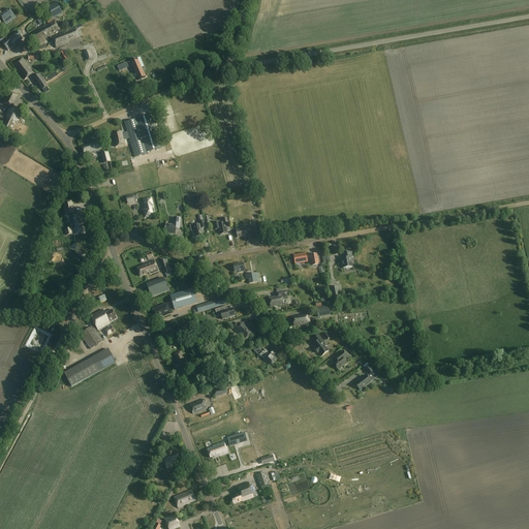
[(4,0),(0,3),(0,7),(3,11),(12,3),(9,0),(4,0)]
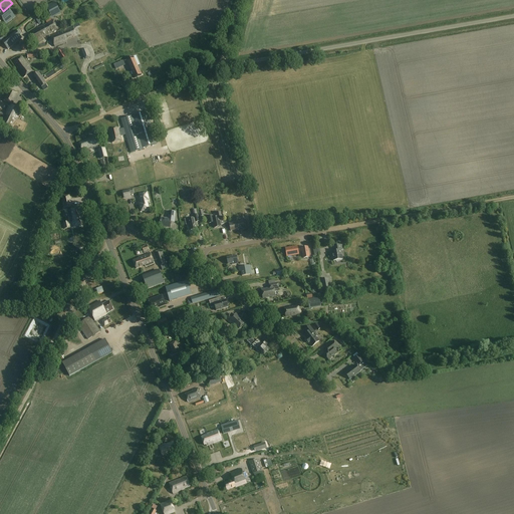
[(61,14),(54,2),(46,6),(52,19),(61,14)]
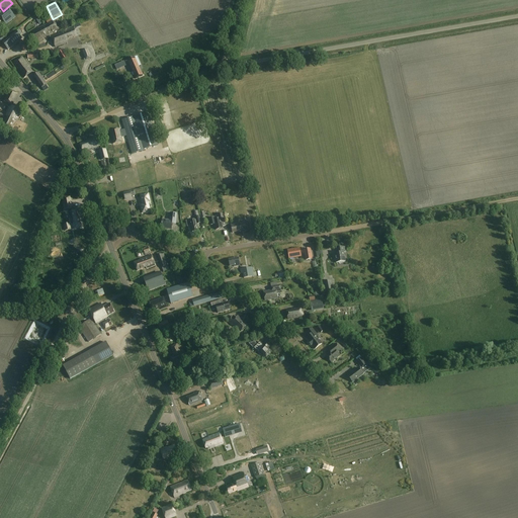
[(16,17),(9,9),(0,15),(0,16),(6,25),(16,17)]
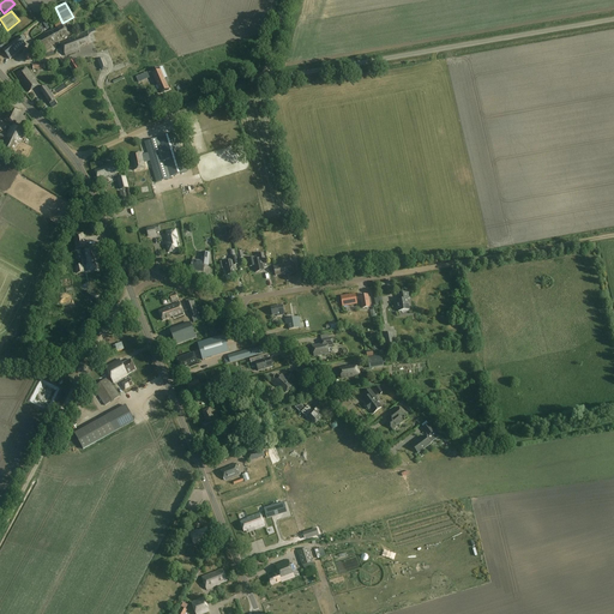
[(65,24),(53,31),(59,42),(65,37),(65,38),(72,35),(65,24)]
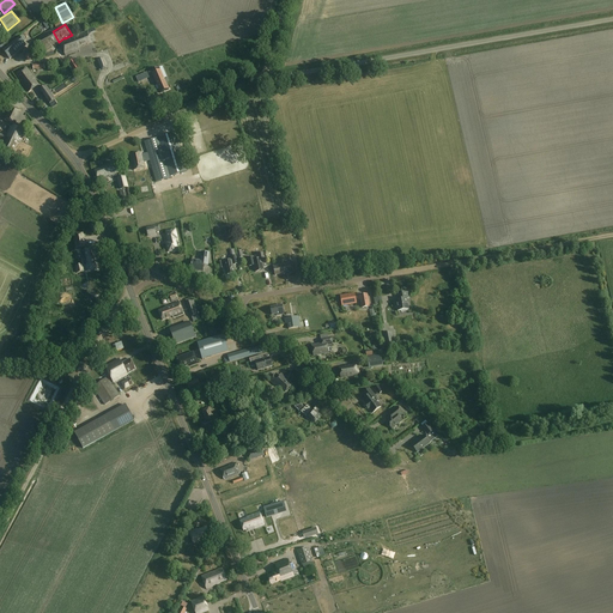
[(127,55),(116,24),(108,26),(108,28),(87,34),(87,32),(74,38),(61,43),(66,56),(80,50),(79,47),(93,41),(97,53),(108,49),(113,61),(127,55)]
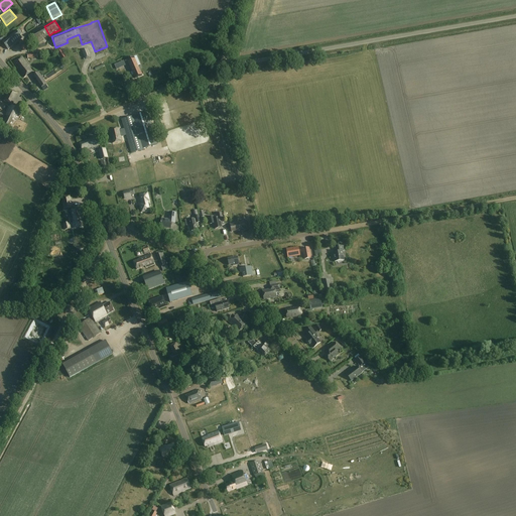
[(43,38),(49,35),(44,26),(43,25),(30,32),(37,44),(44,40),(43,38)]
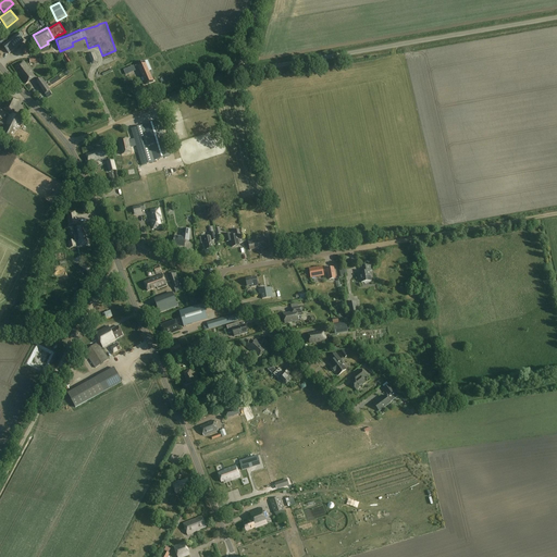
[(24,37),(20,33),(3,46),(9,53),(23,42),(21,39),(24,37)]
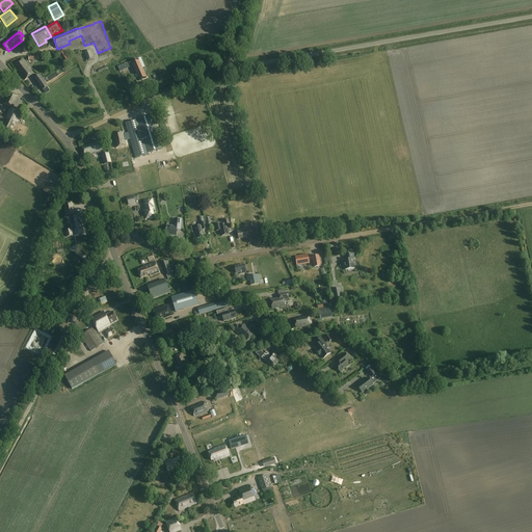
[(117,52),(120,57),(138,51),(136,46),(117,52)]
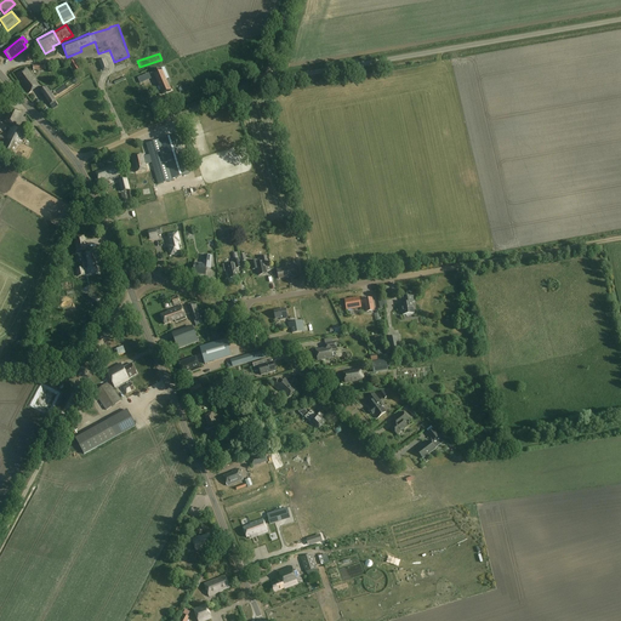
[(109,69),(104,60),(97,62),(98,66),(100,64),(101,68),(100,69),(101,72),(102,72),(103,72),(109,69)]
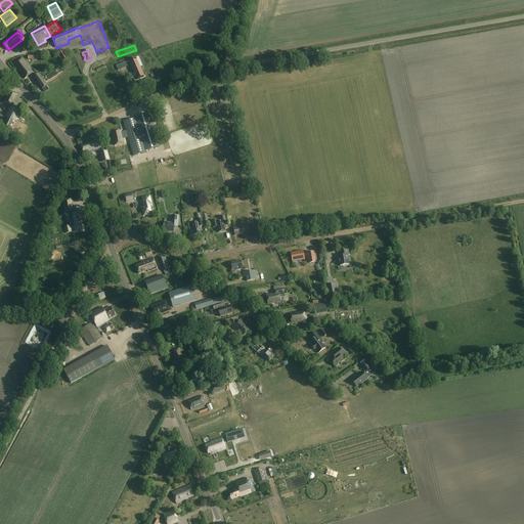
[(68,58),(63,51),(58,53),(63,61),(68,58)]
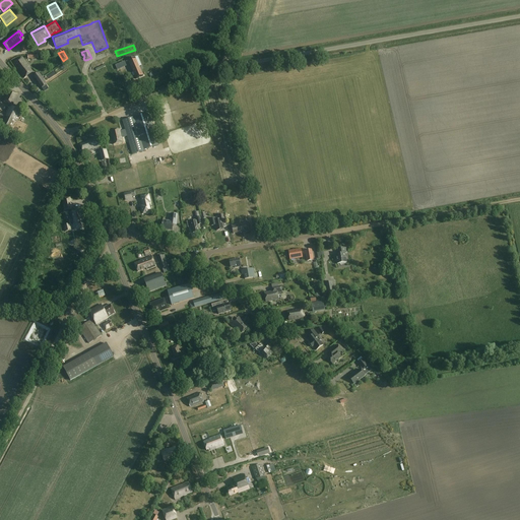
[(33,72),(22,57),(14,63),(20,70),(19,71),(24,78),(33,72)]
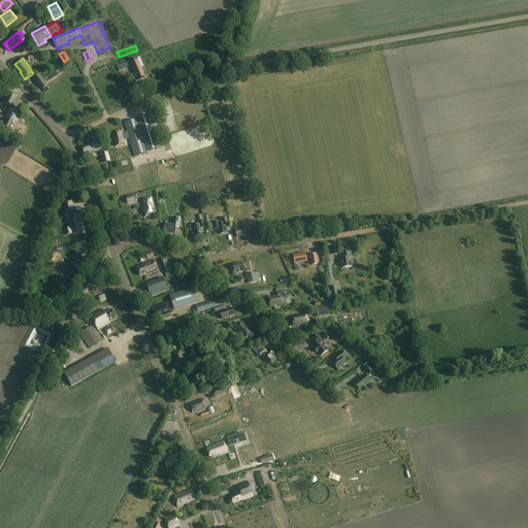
[(137,59),(130,61),(138,80),(145,77),(143,73),(137,59)]
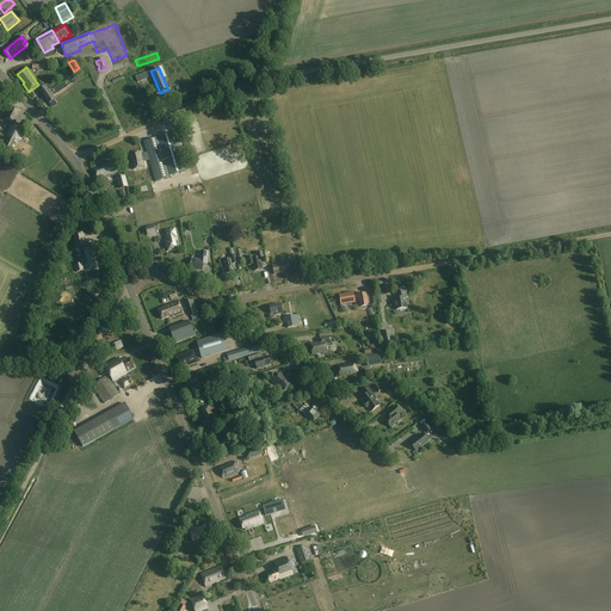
[(51,90),(48,85),(45,86),(44,85),(39,88),(53,107),(57,105),(49,92),(51,90)]
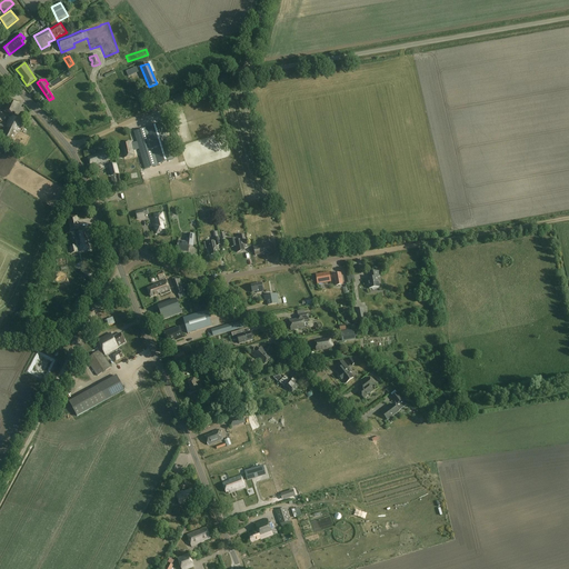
[(12,116),(13,116),(20,103),(11,99),(7,108),(3,106),(1,110),(12,116)]
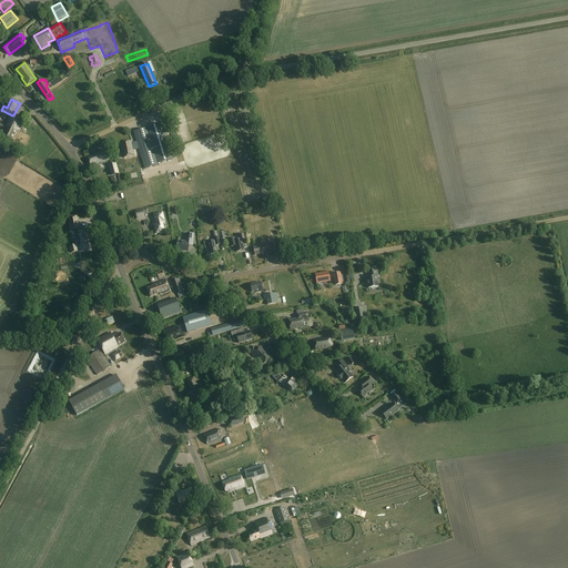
[(13,115),(12,115),(6,128),(7,128),(2,138),(11,143),(17,132),(18,132),(23,121),(13,115)]
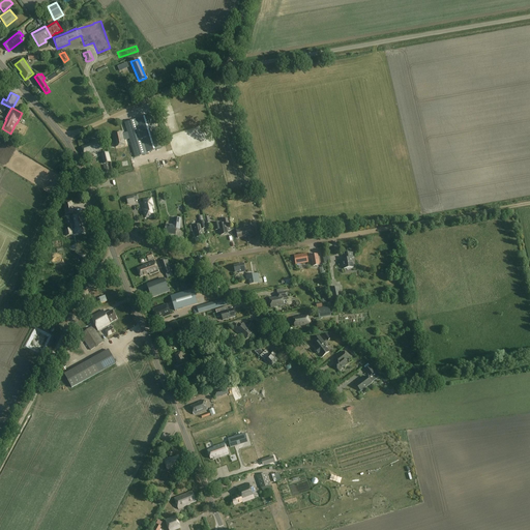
[(162,148),(152,115),(125,123),(128,134),(123,135),(122,131),(113,134),(116,147),(125,145),(124,139),(129,138),(136,157),(139,168),(155,163),(152,151),(162,148)]
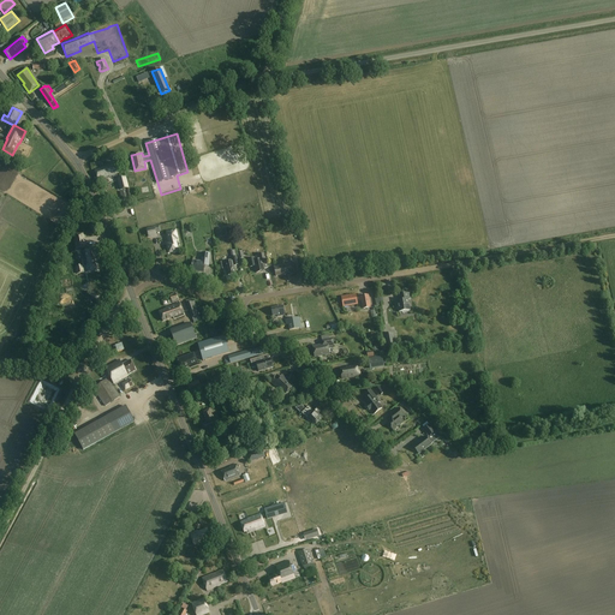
[(117,174),(113,162),(108,165),(108,166),(95,171),(99,180),(111,175),(111,177),(117,174)]
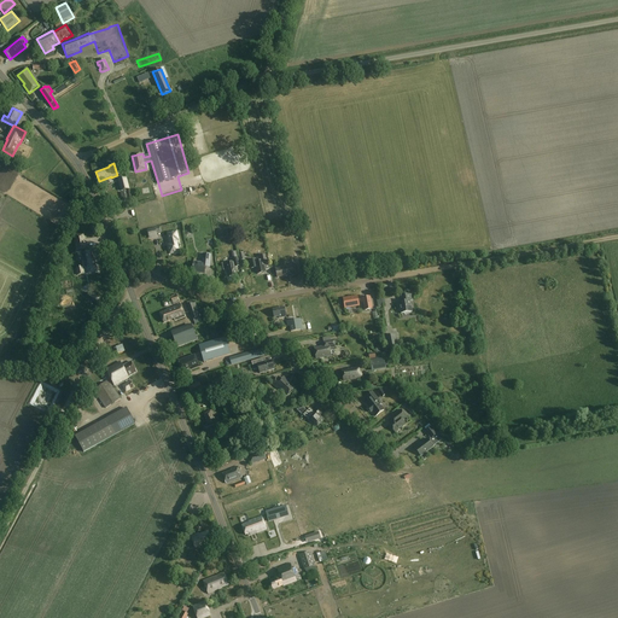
[(129,190),(127,179),(118,180),(121,191),(129,190)]
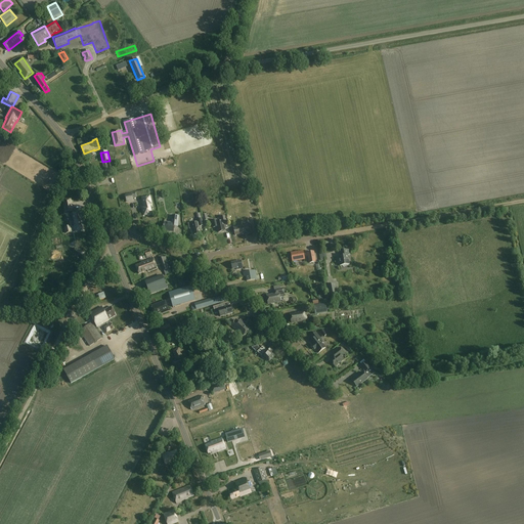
[(135,193),(125,195),(126,199),(127,202),(130,202),(133,201),(133,198),(136,197),(135,193)]
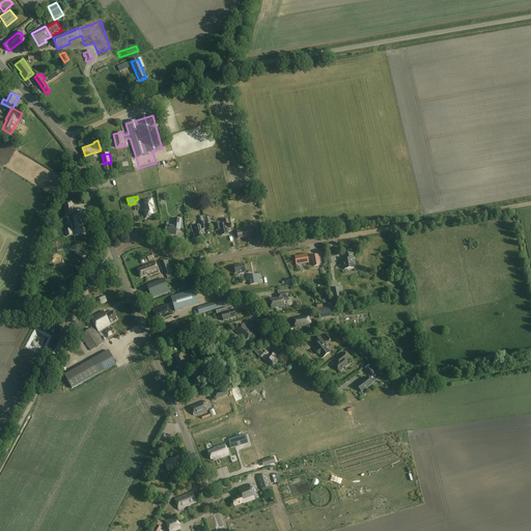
[(154,206),(151,199),(144,200),(145,205),(146,205),(147,211),(144,211),(146,219),(154,217),(151,206),(154,206)]
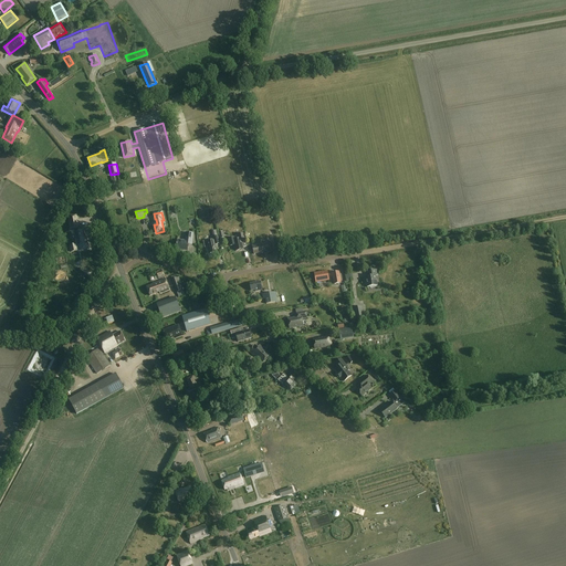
[(79,229),(76,215),(64,217),(65,230),(79,229)]
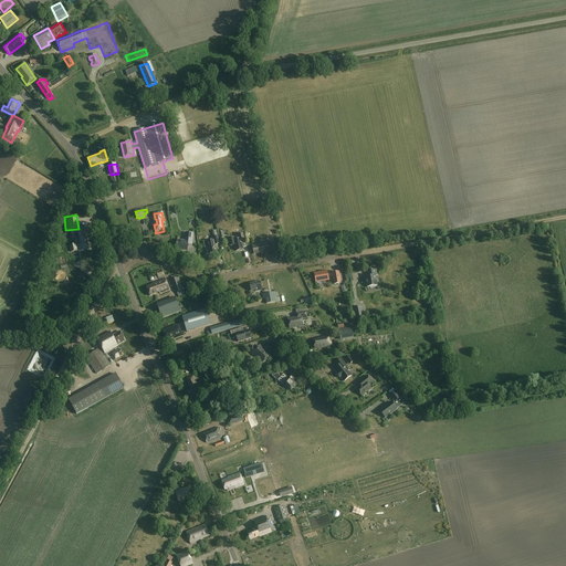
[(268,224),(257,227),(259,239),(270,237),(268,224)]
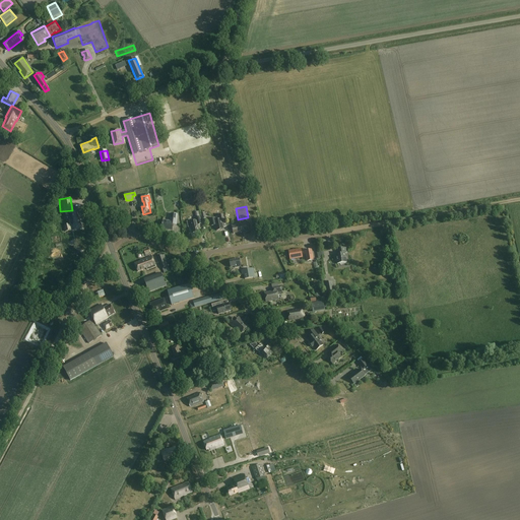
[(80,209),(69,212),(72,223),(74,230),(82,228),(81,220),(82,219),(80,209)]
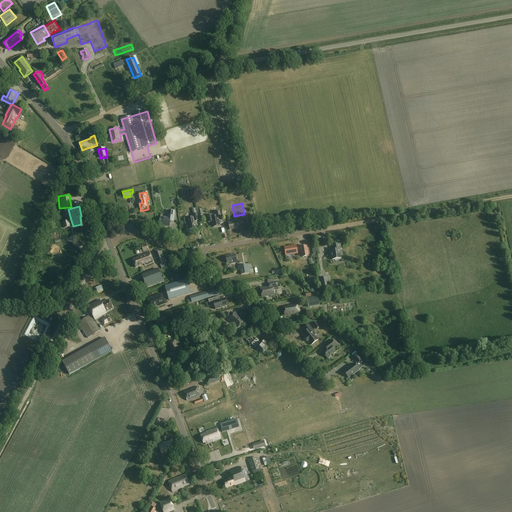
[(175,211),(168,211),(167,218),(161,217),(160,221),(159,221),(158,224),(159,225),(160,225),(170,227),(170,221),(173,222),(175,211)]
